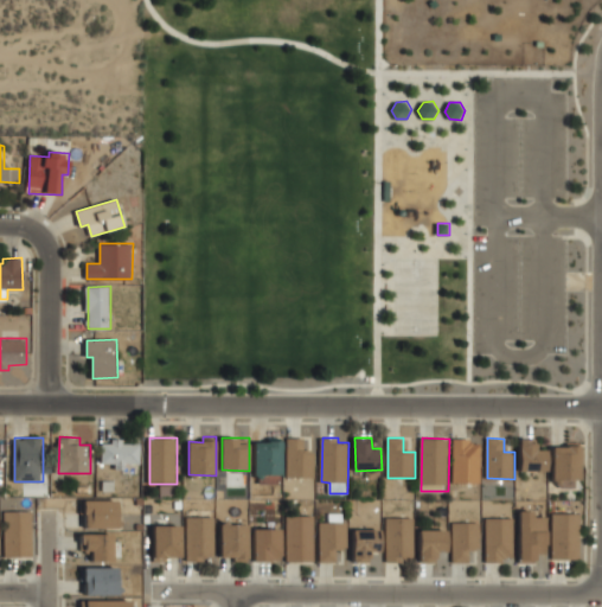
[(315,478),(315,452),(312,452),(312,439),(288,439),(288,478),(315,478)]
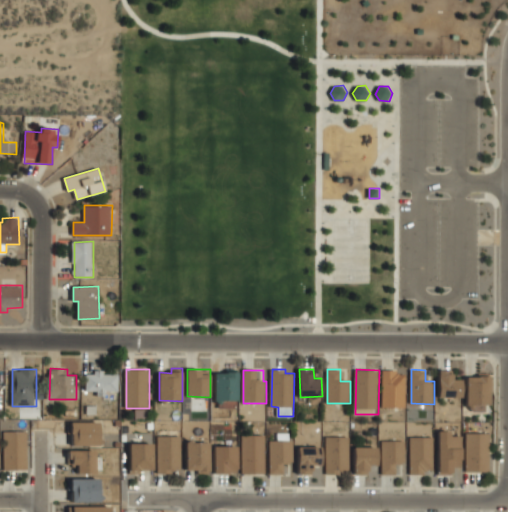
[(383,407),(406,408),(407,374),(398,374),(398,370),(383,370),(383,407)]
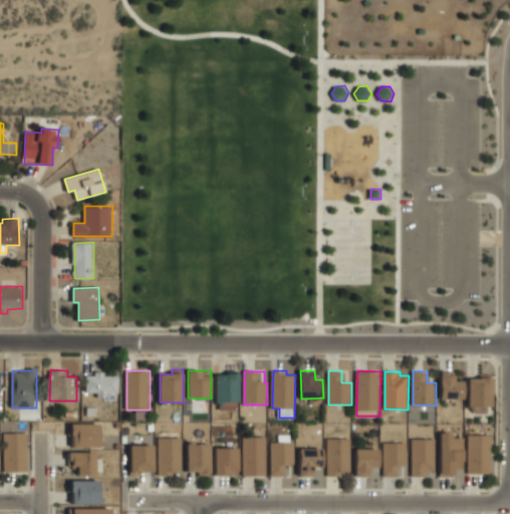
[(442,399),(465,399),(464,380),(456,380),(456,371),(441,371),(442,399)]
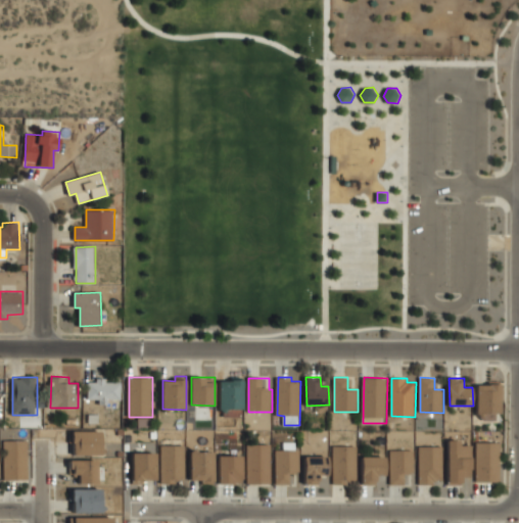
[(122,399),(123,380),(89,380),(89,399),(100,399),(100,403),(110,405),(110,399),(122,399)]
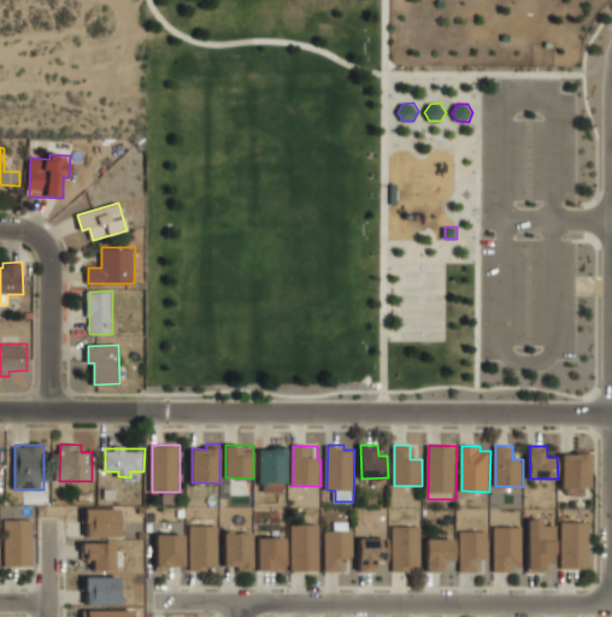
[(564,453),(563,495),(589,495),(590,450),(576,450),(576,454),(564,453)]
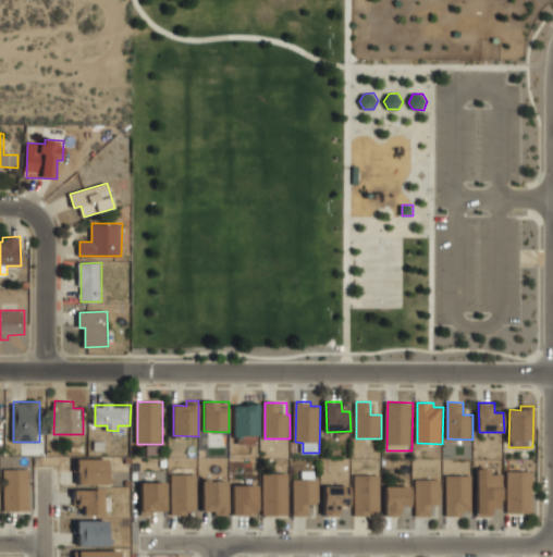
[(110,459),(78,458),(78,484),(110,484),(110,459)]
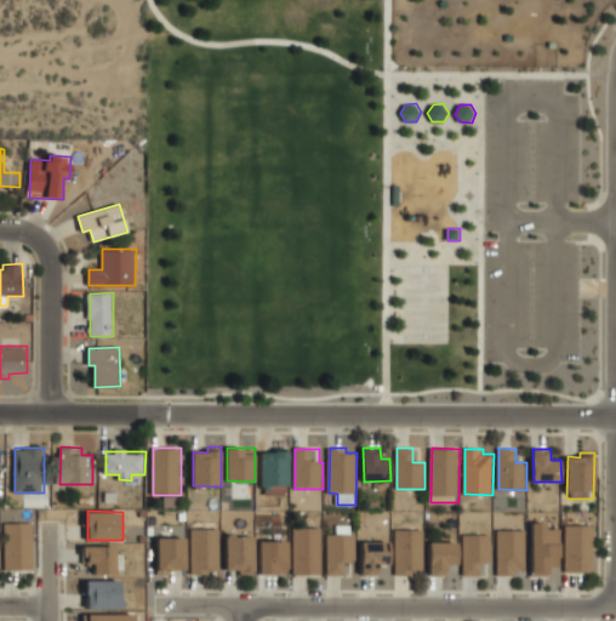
[(532,575),(549,575),(549,567),(560,567),(560,529),(546,529),(546,523),(532,522),(532,575)]
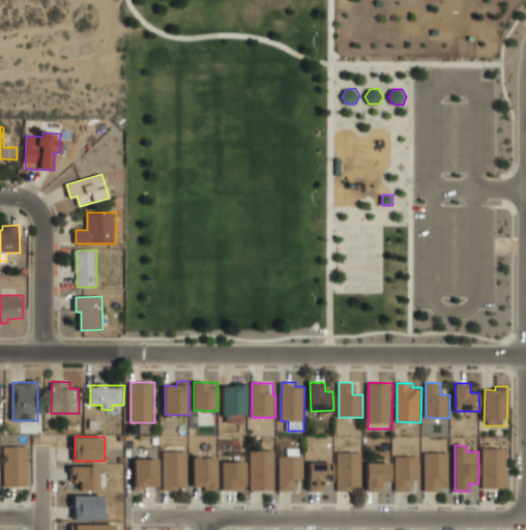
[(29,446),(4,446),(5,487),(29,486),(29,446)]
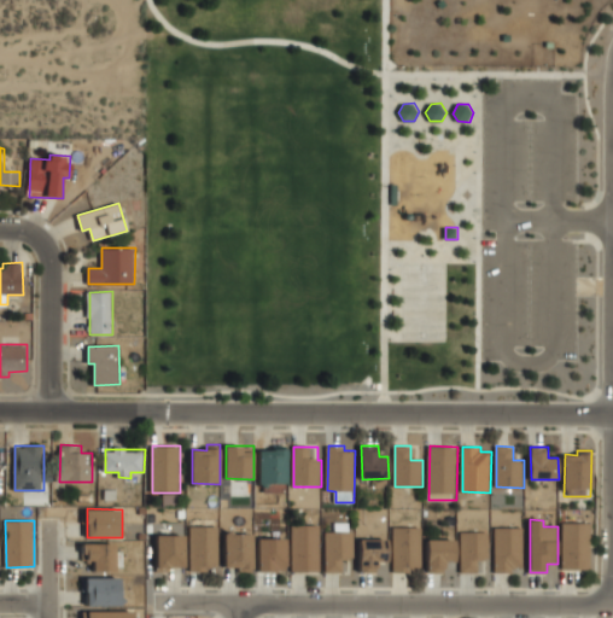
[(352,559),(354,523),(337,523),(337,531),(327,531),(326,571),(344,572),(344,559),(352,559)]
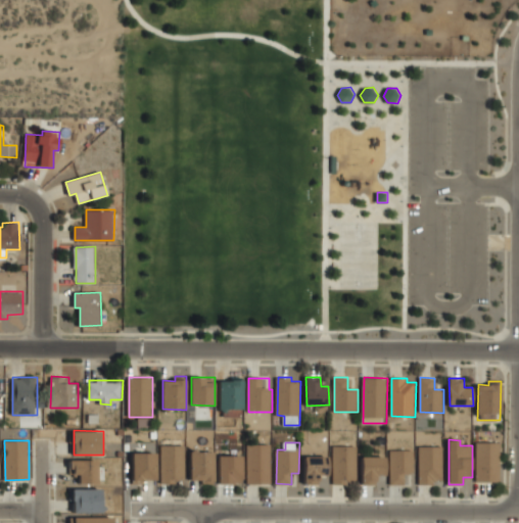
[(501,481),(502,442),(477,442),(477,481),(501,481)]
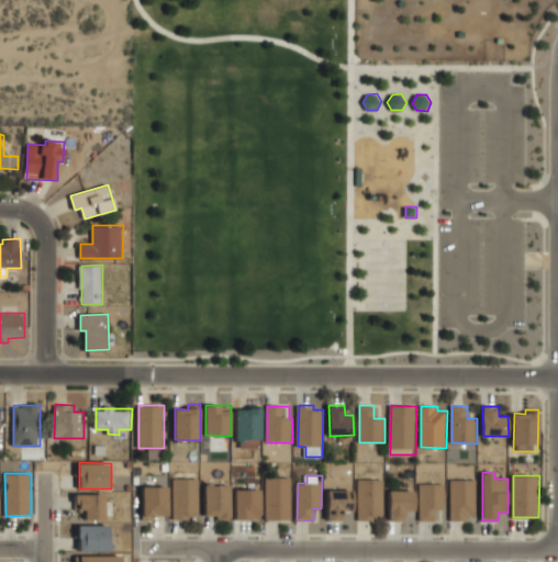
[(200,478),(175,478),(174,519),(190,520),(190,515),(199,515),(200,478)]
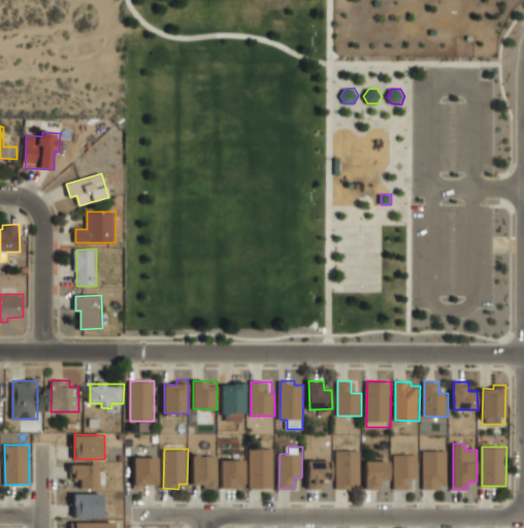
[(251,488),(274,488),(274,449),(251,449),(251,488)]
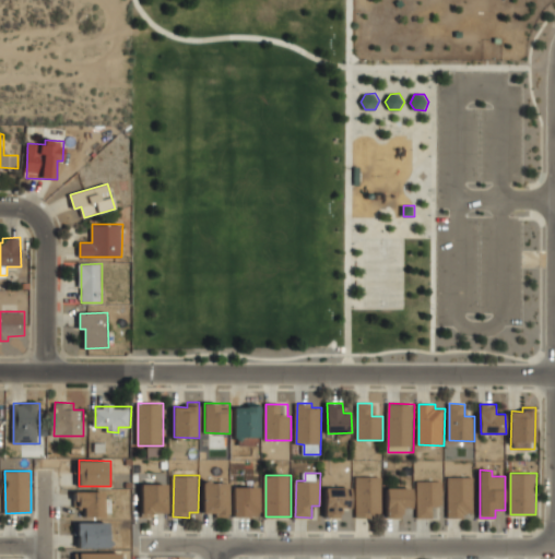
[(357,518),(374,518),(373,513),(382,513),(382,476),(357,476),(357,518)]
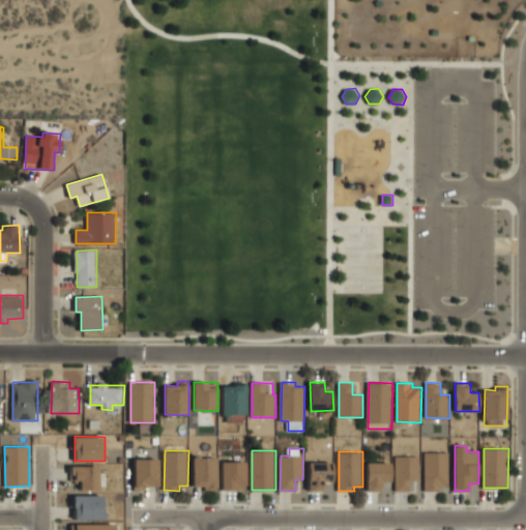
[(426,490),(449,489),(449,452),(426,452),(426,490)]
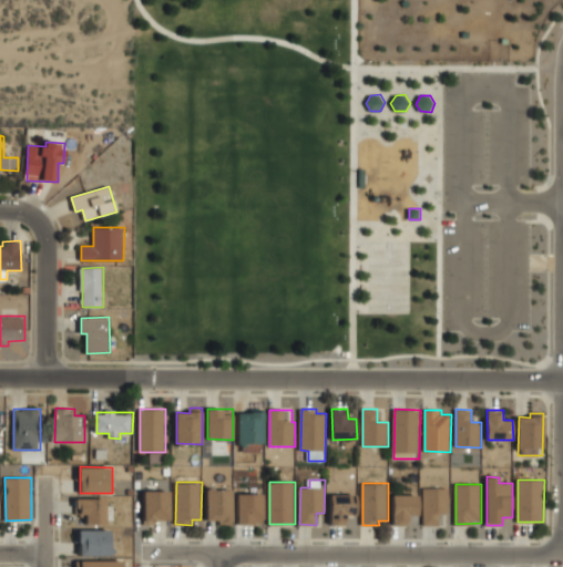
[(440,513),(449,513),(449,487),(425,487),(423,525),(440,525),(440,513)]
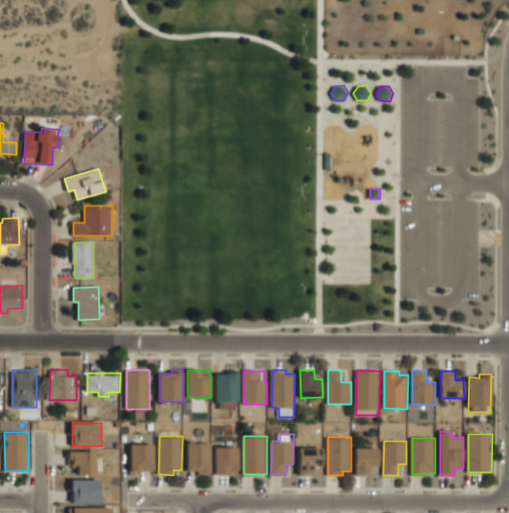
[(210,443),(187,442),(187,472),(209,473),(210,443)]
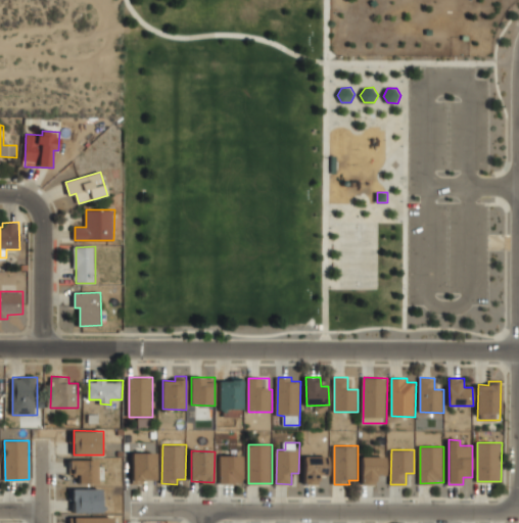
[(157,482),(157,453),(134,453),(133,482),(157,482)]
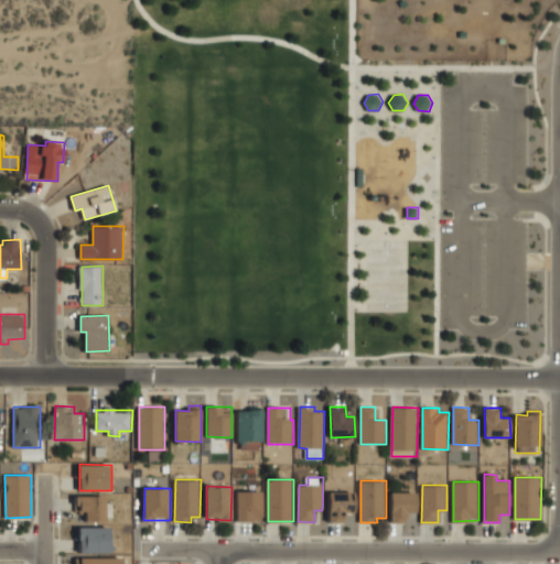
[(262,521),(262,491),(237,490),(236,521),(262,521)]
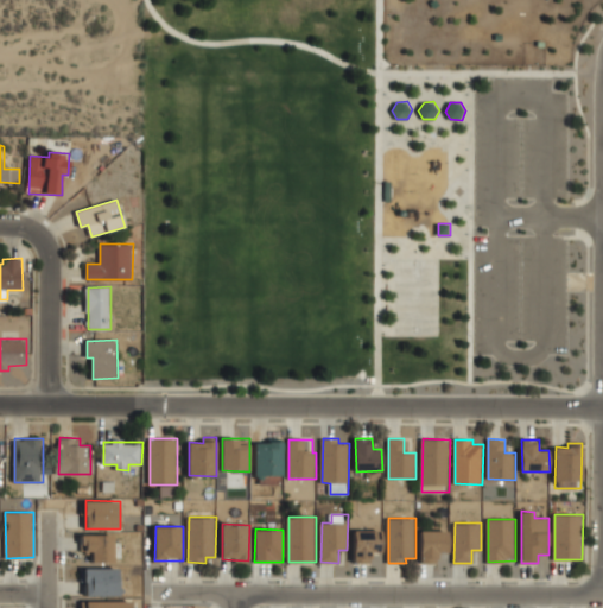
[(355,563),(373,563),(373,552),(382,551),(382,530),(355,530),(355,563)]
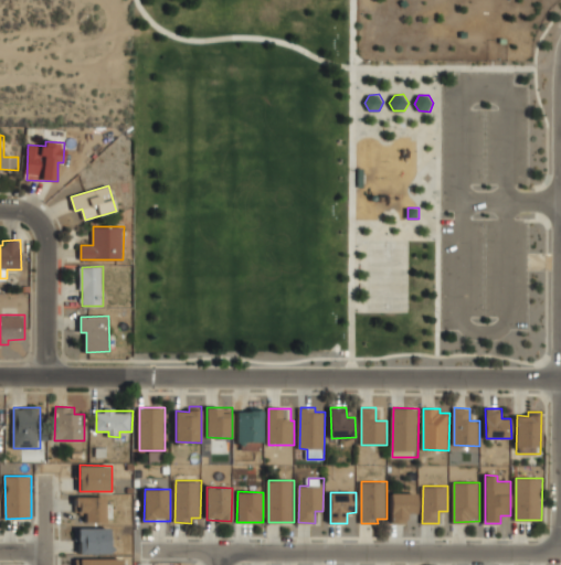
[(417,493),(392,493),(392,523),(409,523),(409,513),(417,513),(417,493)]
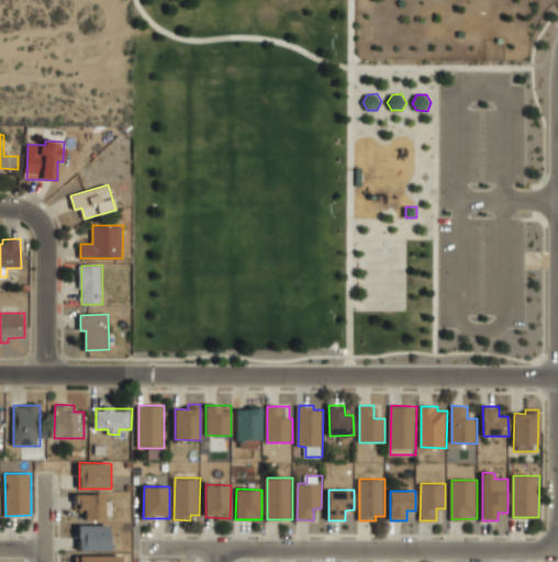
[(86,519),(105,519),(107,494),(77,494),(77,509),(86,509),(86,519)]
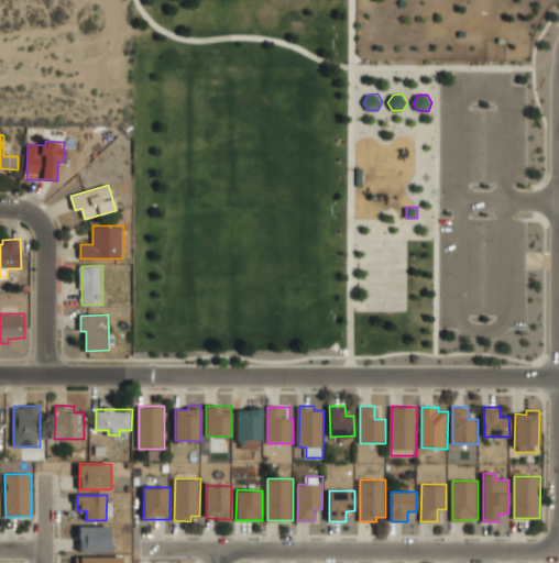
[(79,552),(110,551),(110,526),(79,527),(79,552)]
